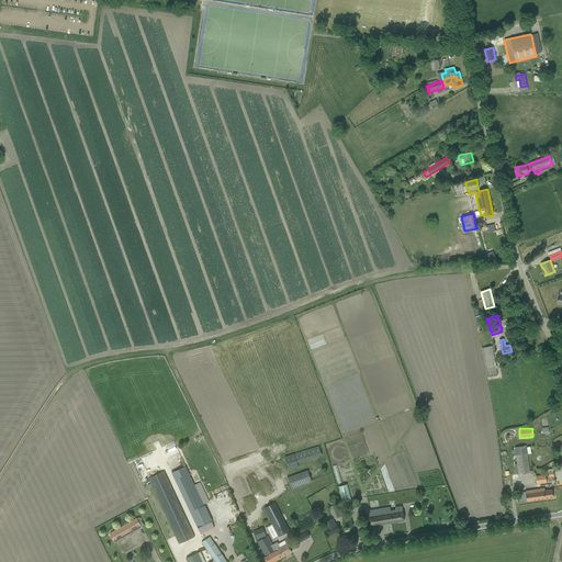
[(318,446),(285,457),(290,470),(299,467),(298,463),(322,456),(318,446)]
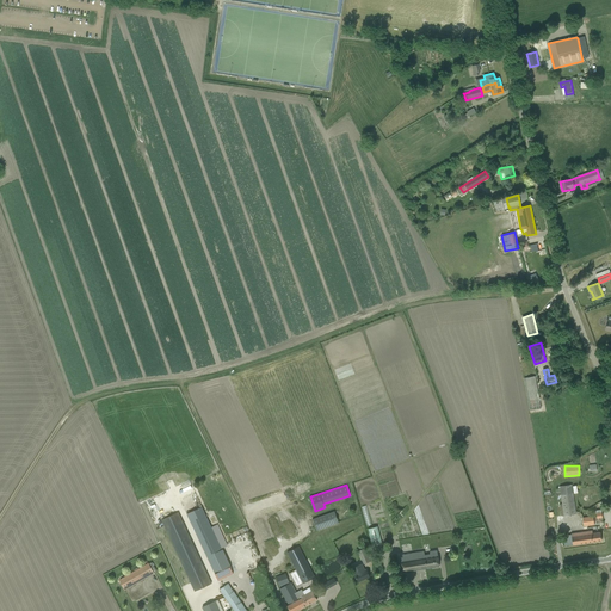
[(573,492),(561,494),(565,516),(576,513),(573,492)]
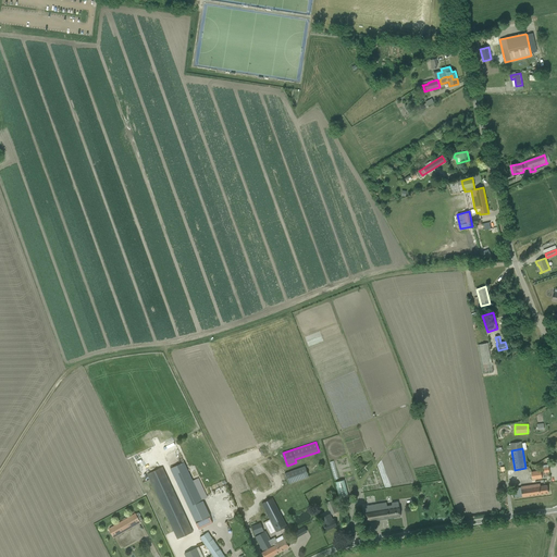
[(212,523),(210,517),(184,462),(171,469),(199,530),(212,523)]
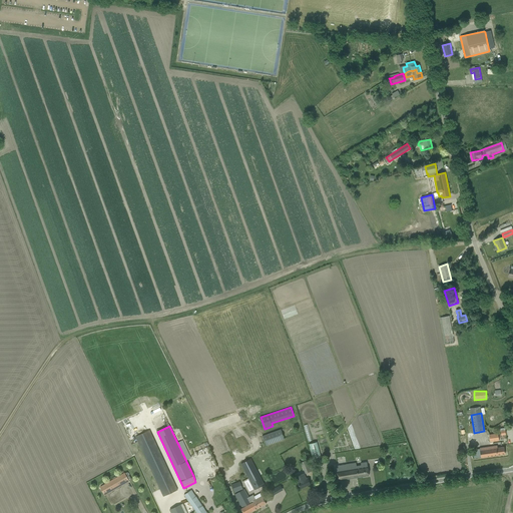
[(263,436),(266,446),(285,439),(281,429),(263,436)]
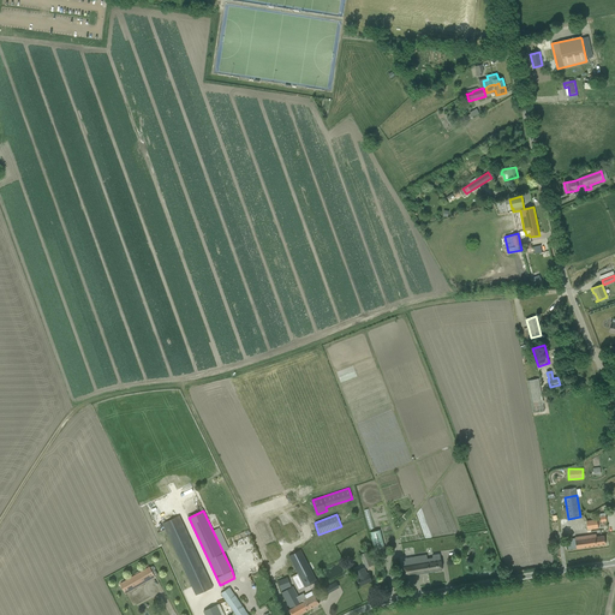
[(162,524),(196,595),(213,587),(179,515),(162,524)]
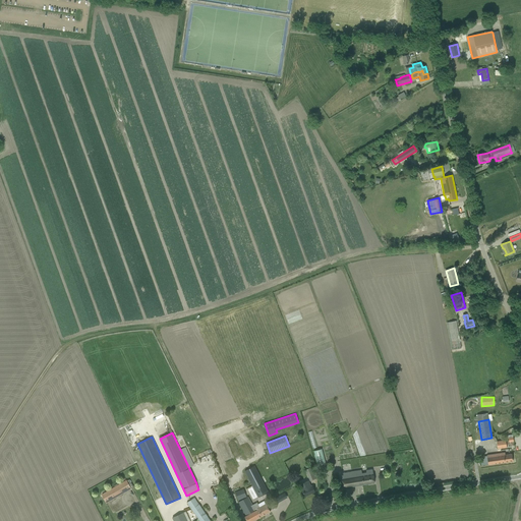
[(506,441),(497,442),(498,445),(498,449),(506,447),(507,447),(506,441)]
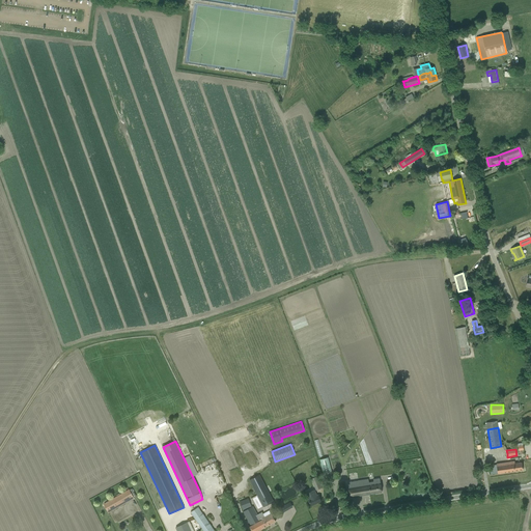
[(324,475),(332,472),(328,457),(319,459),(324,475)]
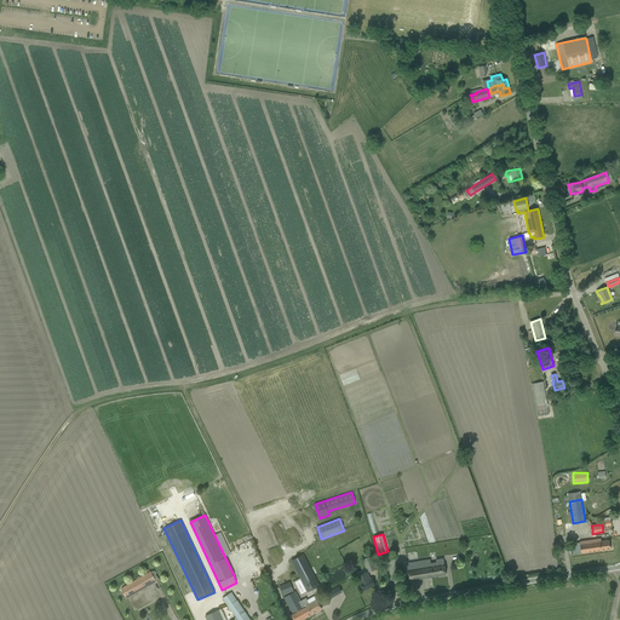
[(595,539),(580,541),(580,543),(581,552),(610,549),(609,540),(601,541),(601,539),(595,539)]
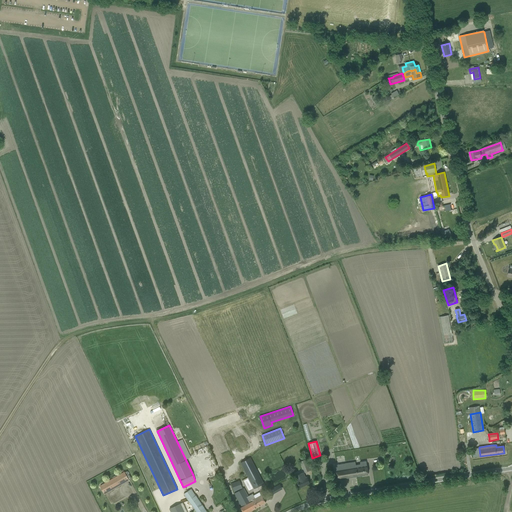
[(250,458),(240,463),(246,474),(247,476),(252,485),(255,484),(257,487),(264,484),(250,458)]
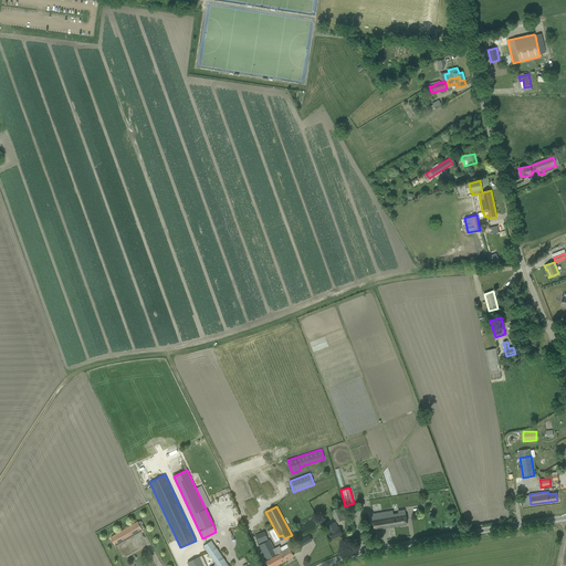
[(332,511),(337,523),(343,520),(339,512),(342,512),(339,506),(332,511)]
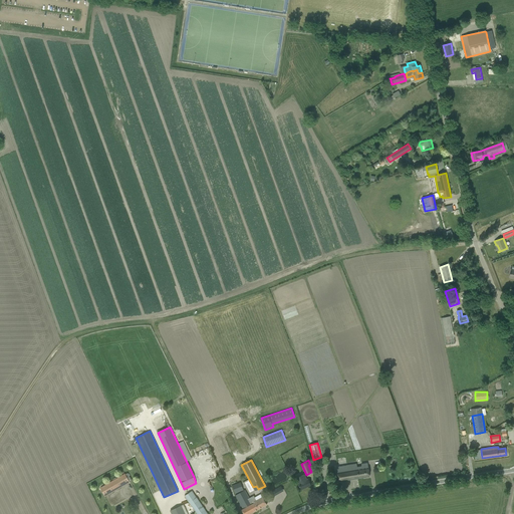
[(346,466),(346,464),(335,466),(336,471),(338,481),(369,475),(366,462),(360,463),(361,467),(357,467),(356,463),(350,464),(350,466),(346,466)]
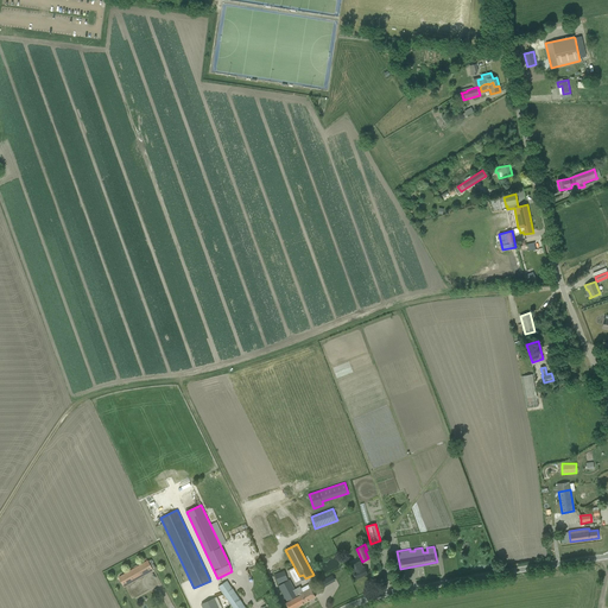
[(147,561),(119,578),(124,586),(124,587),(153,569),(152,568),(156,567),(151,561),(149,562),(147,561)]
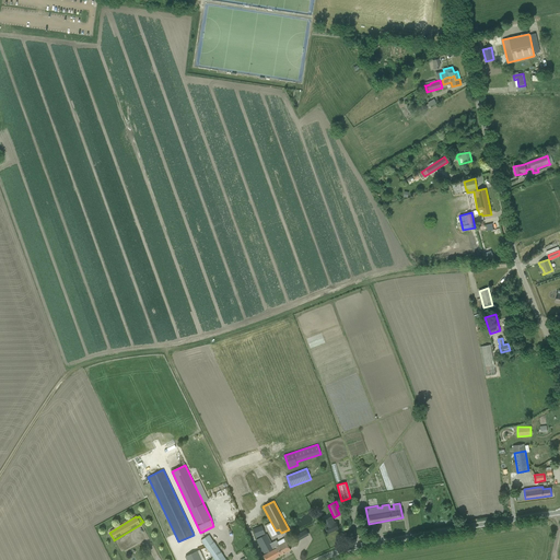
[(325,524),(328,533),(339,528),(336,522),(335,523),(331,516),(323,520),(325,524)]
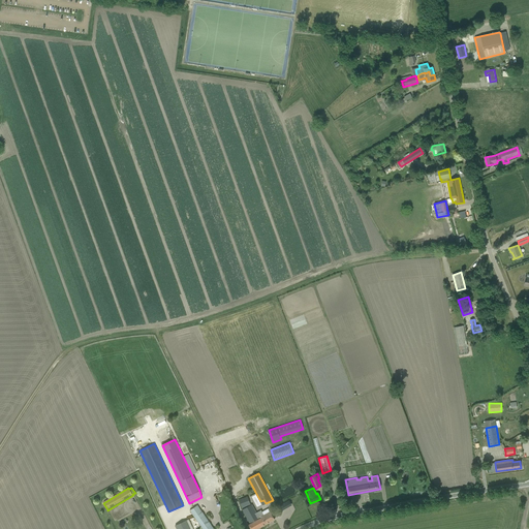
[(239,499),(243,508),(250,504),(247,496),(239,499)]
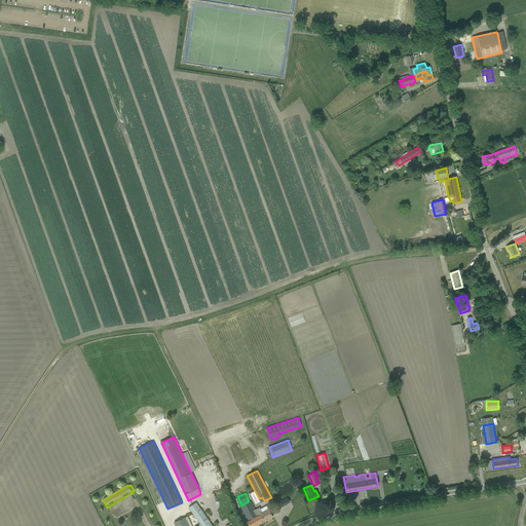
[(248,522),(250,525),(256,525),(273,517),(268,509),(262,512),(260,508),(255,510),(251,501),(240,506),(249,521),(248,522)]
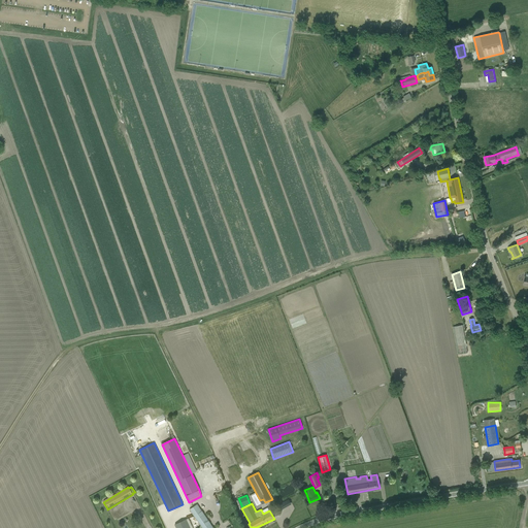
[(212,527),(197,504),(190,509),(192,513),(196,520),(197,520),(198,521),(202,527),(212,527)]
